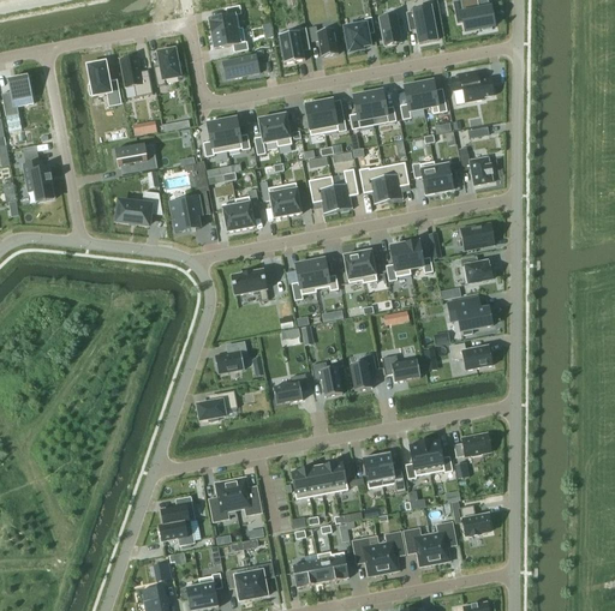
[(461,0),(464,11),(461,12),(465,29),(482,25),(483,28),(493,27),(491,24),(495,23),(491,5),(479,7),(478,0),(461,0)]
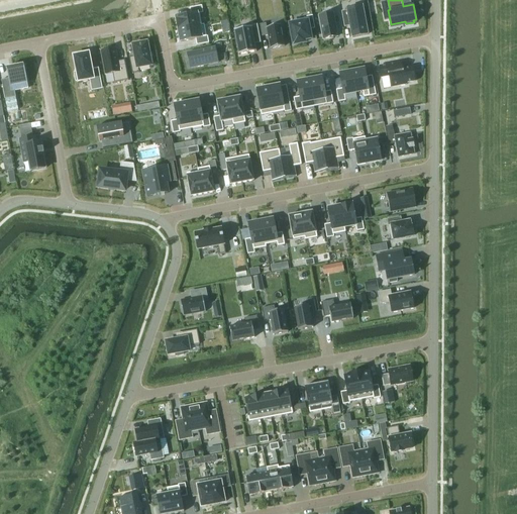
[(191,11),(176,14),(179,26),(202,22),(200,10),(203,10),(202,3),(190,5),(191,11)]
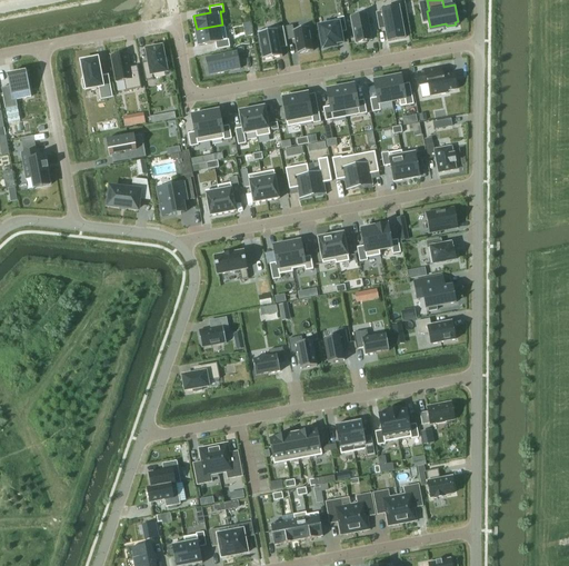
[(383,8),(377,9),(380,25),(387,23),(389,38),(406,35),(402,18),(403,18),(401,7),(400,7),(400,3),(383,7),(383,8)]
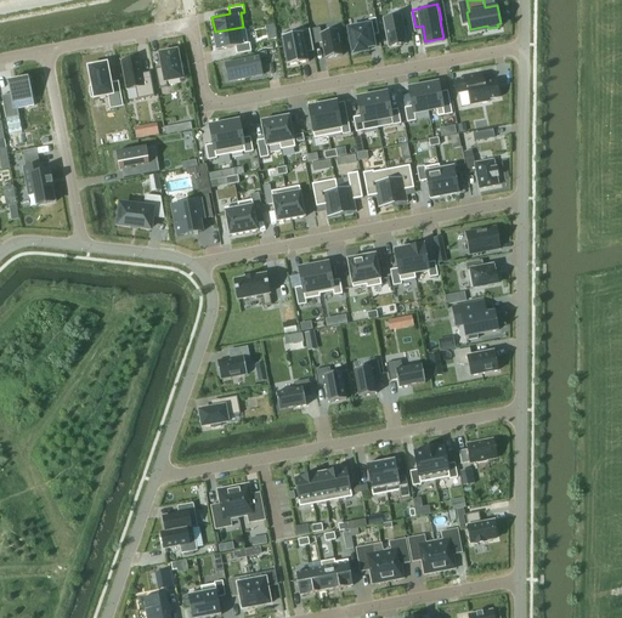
[(401,12),(383,16),(389,44),(406,40),(401,12)]
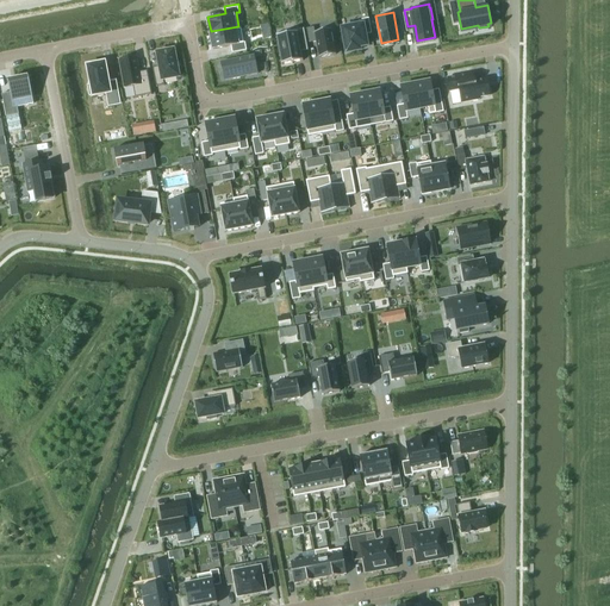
[(342,25),(347,49),(360,47),(359,44),(367,42),(365,31),(372,30),(368,16),(361,17),(362,22),(342,25)]
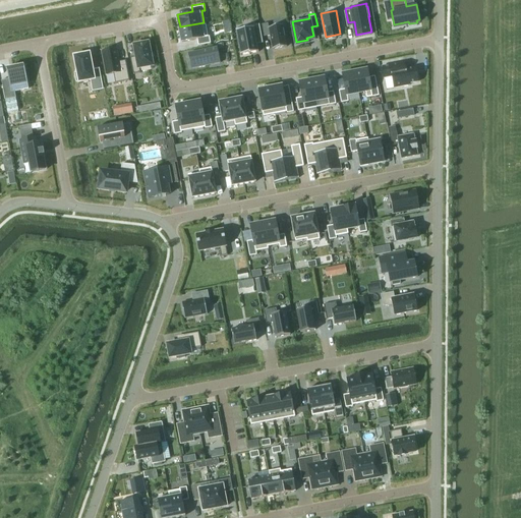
[(268,20),(262,21),(264,34),(270,33),(273,47),(287,44),(283,22),(269,25),(268,20)]
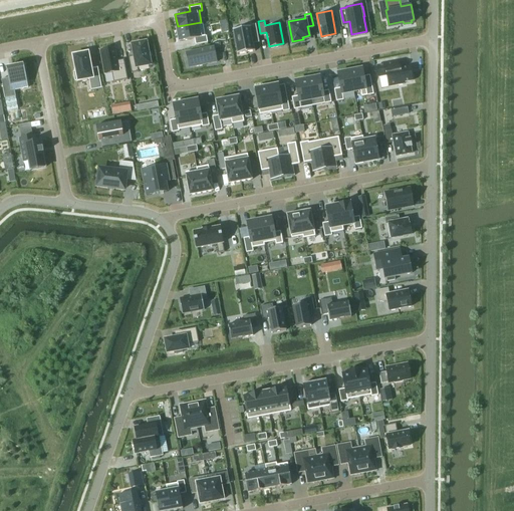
[(201,22),(178,26),(180,39),(195,36),(196,42),(208,40),(206,33),(205,33),(203,21),(201,22)]
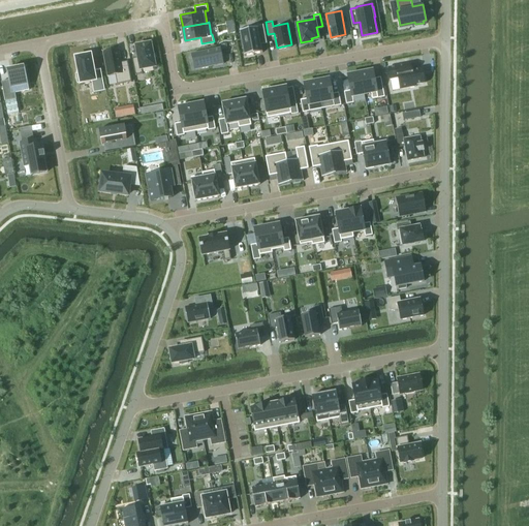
[(263,22),(239,27),(244,54),(262,50),(260,39),(266,38),(263,22)]
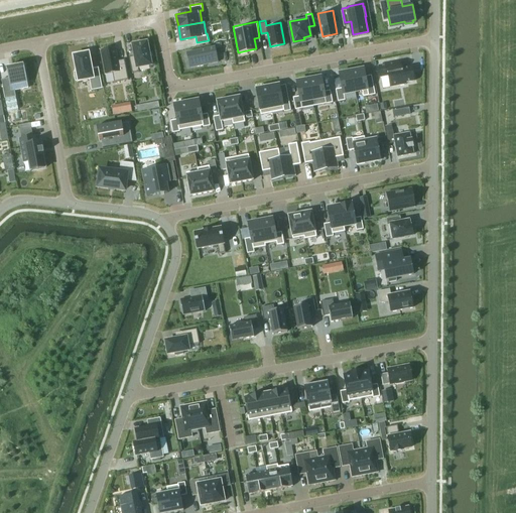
[(151,62),(146,39),(132,42),(135,53),(129,54),(132,71),(139,70),(138,65),(151,62)]
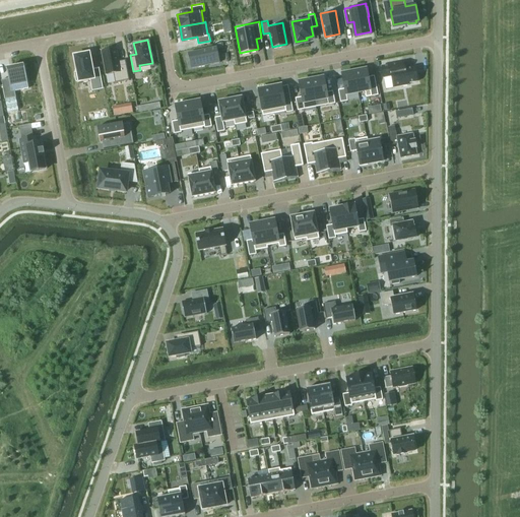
[(216,45),(188,51),(191,62),(211,57),(211,62),(219,60),(216,45)]
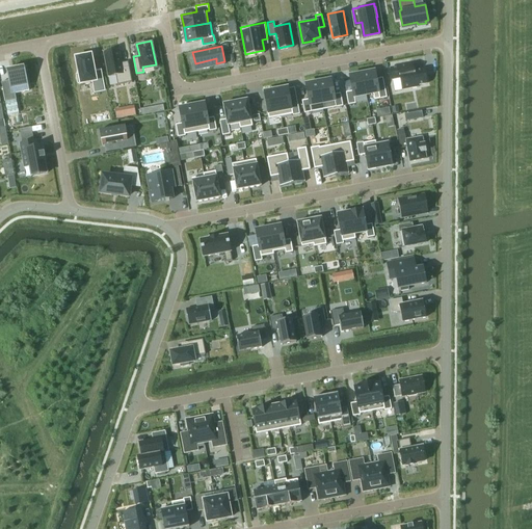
[(118,47),(104,49),(108,74),(116,73),(117,82),(132,79),(128,59),(122,60),(118,47)]
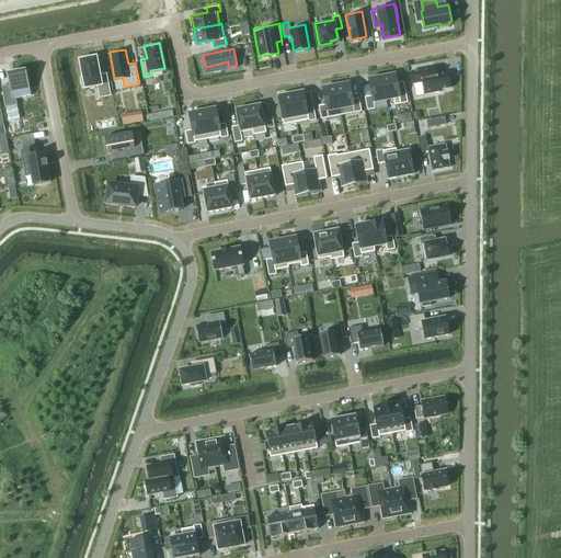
[(95,55),(79,58),(82,72),(80,72),(82,86),(98,83),(100,94),(110,92),(106,72),(100,73),(95,55)]
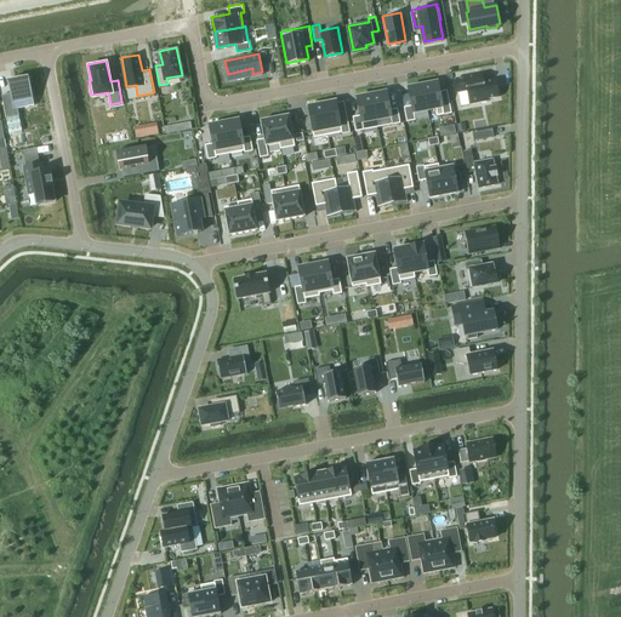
[(488,97),(499,95),(495,76),(479,80),(478,72),(455,76),(459,90),(467,89),(469,102),(488,98),(488,97)]
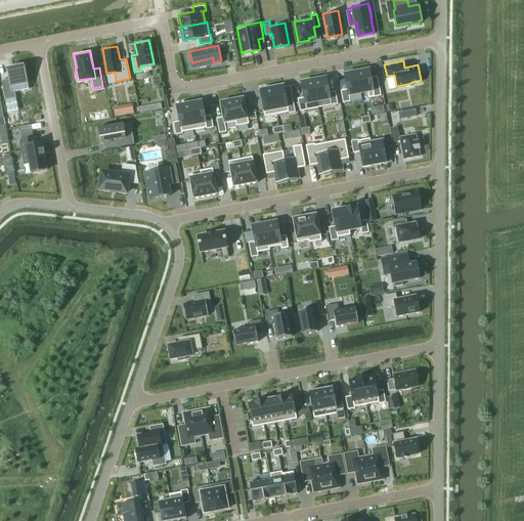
[(8,77),(1,78),(7,111),(18,109),(16,95),(13,84),(28,81),(25,63),(6,67),(8,77)]
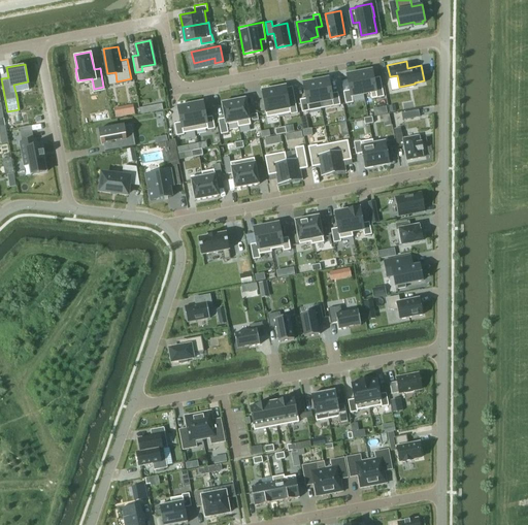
[(372,68),(360,70),(364,92),(370,90),(371,96),(384,94),(382,81),(375,83),(372,68)]
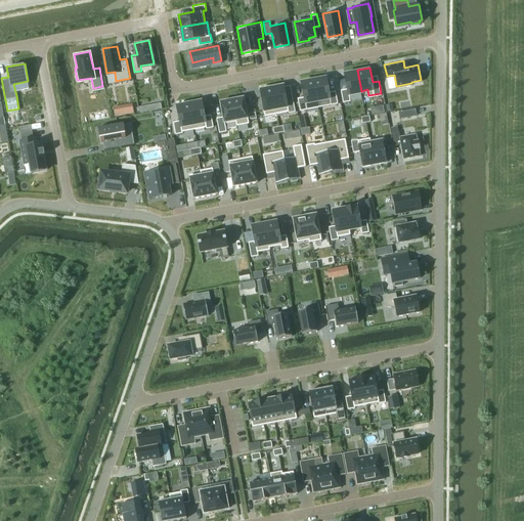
[(347,87),(341,88),(343,100),(350,99),(349,93),(361,91),(357,70),(344,72),(347,87)]
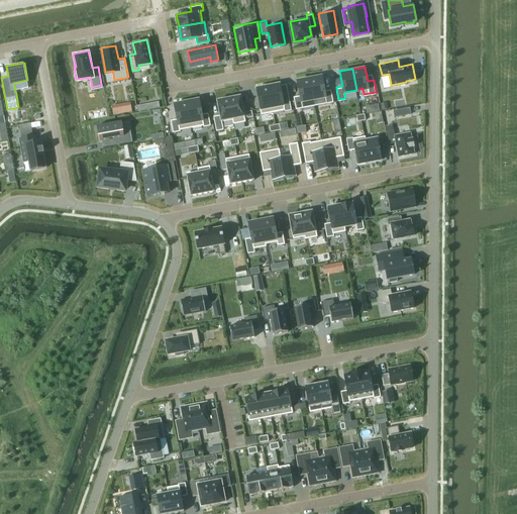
[(322,75),(309,77),(314,104),(333,100),(331,88),(324,89),(322,75)]
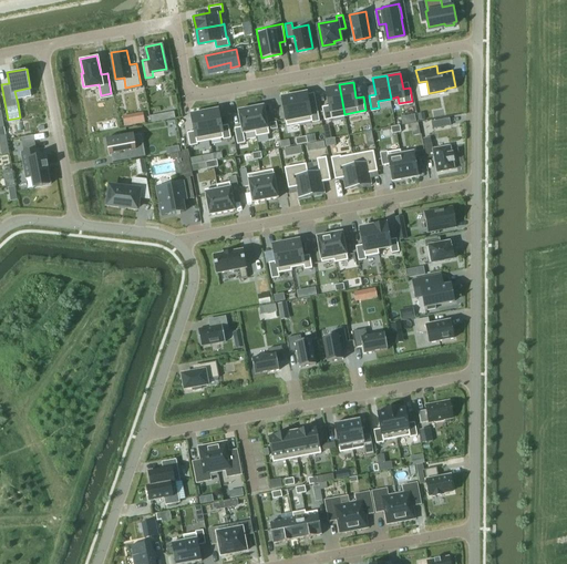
[(339,84),(326,86),(329,103),(322,104),(325,118),(344,114),(339,84)]
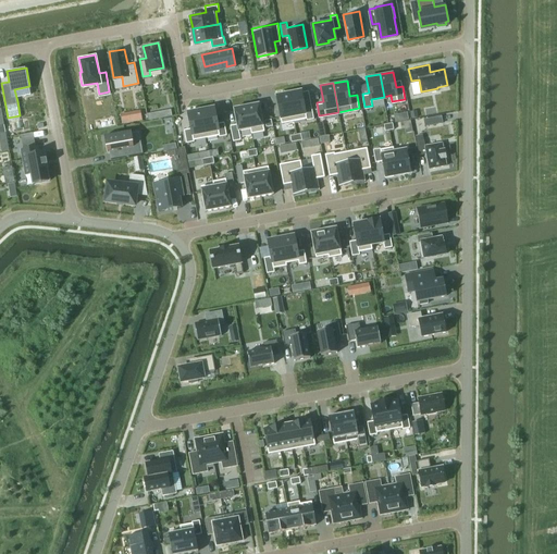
[(305,105),(301,88),(288,91),(294,119),(307,117),(307,118),(313,117),(311,103),(305,105)]
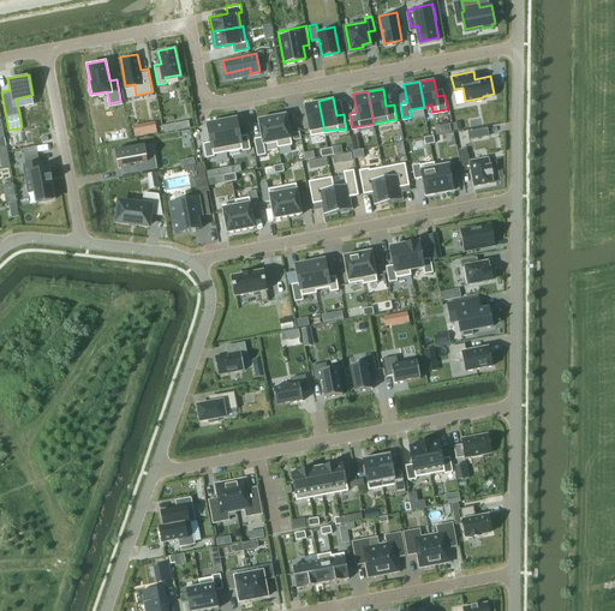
[(318,101),(305,103),(311,133),(324,131),(318,101)]
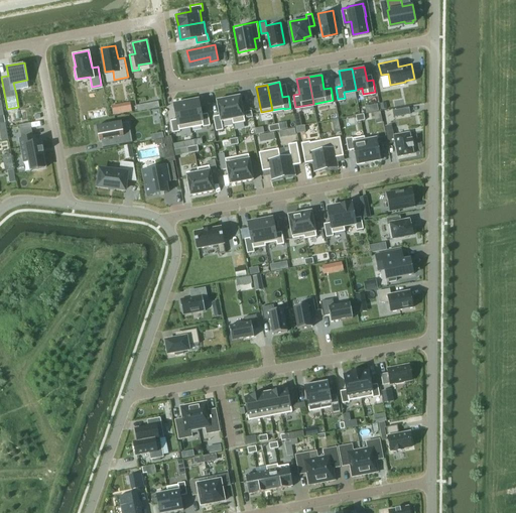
[(240,94),(228,96),(232,117),(233,122),(245,119),(240,94)]
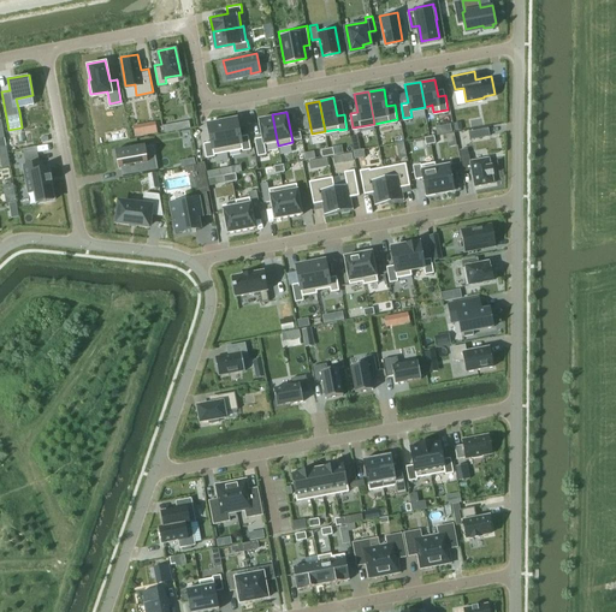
[(262,135),(254,136),(258,154),(266,152),(264,142),(277,140),(272,114),(259,117),(262,135)]
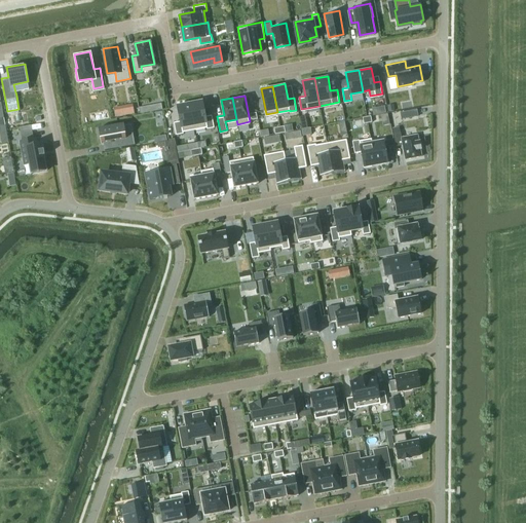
[(160,99),(139,104),(140,110),(161,105),(160,99)]
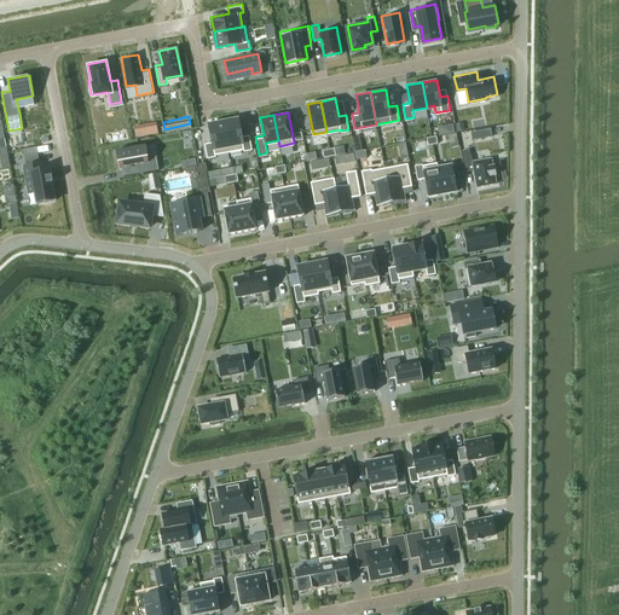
[(242,134),(238,117),(224,120),(230,151),(243,148),(243,149),(252,148),(249,133),(242,134)]
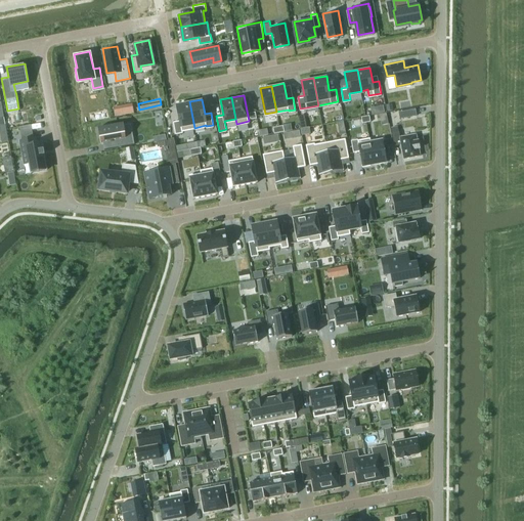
[(189,101),(177,103),(179,119),(173,120),(175,132),(182,131),(182,130),(194,128),(189,101)]
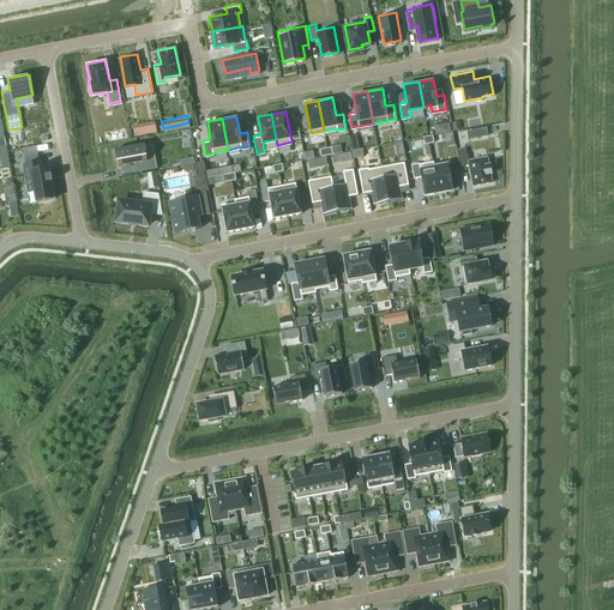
[(113,137),(127,134),(125,125),(110,127),(113,137)]
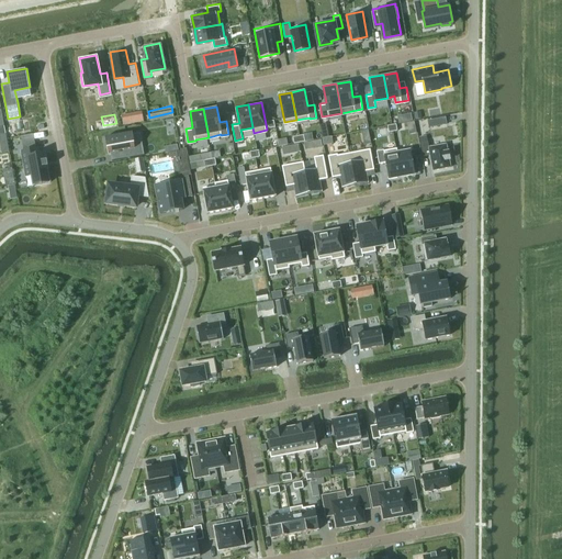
[(125,131),(99,135),(102,152),(109,151),(111,158),(136,154),(134,142),(127,143),(125,131)]
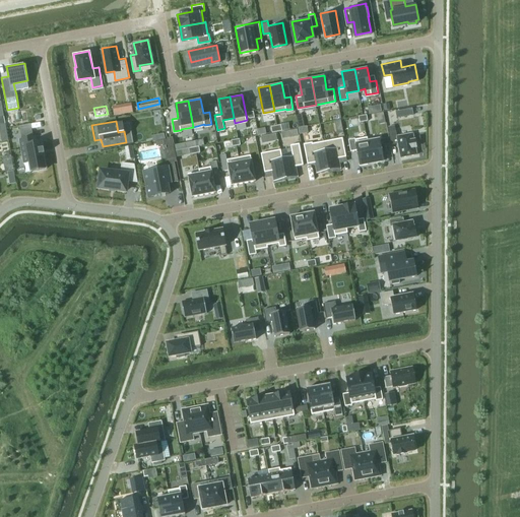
[(397,141),(400,155),(416,152),(415,145),(414,137),(413,137),(412,131),(397,134),(396,129),(389,130),(391,142),(397,141)]
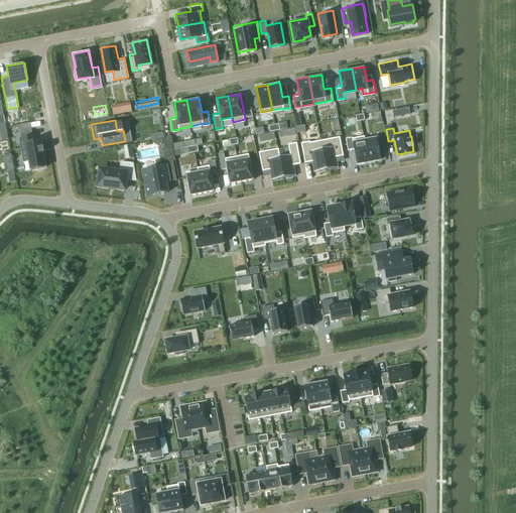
[(34,134),(19,137),(24,159),(29,158),(30,168),(45,165),(42,150),(43,150),(42,145),(41,145),(40,139),(35,140),(34,134)]
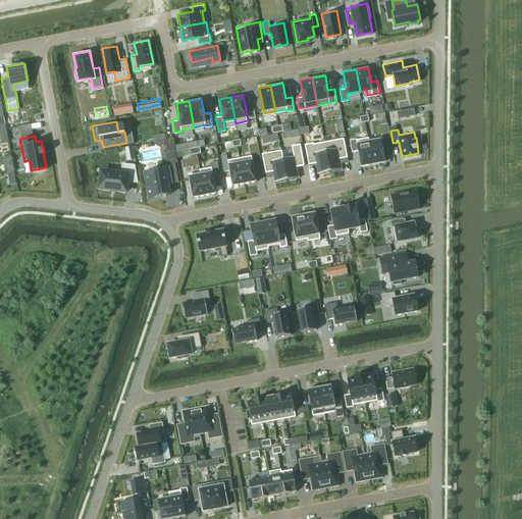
[(348,155),(344,136),(324,140),(330,169),(343,167),(343,166),(342,166),(340,157),(348,155)]
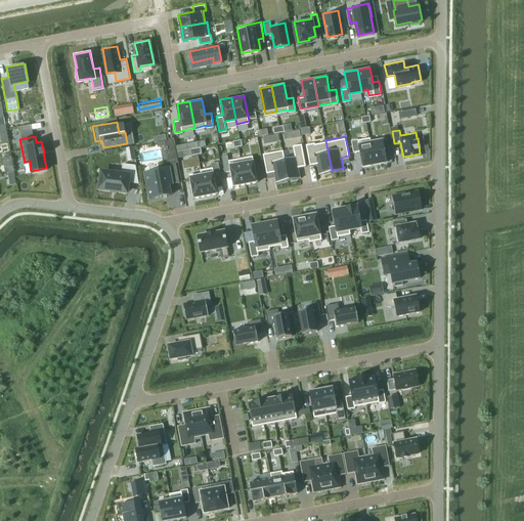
[(357,137),(351,138),(353,150),(359,149),(362,164),(375,162),(370,140),(369,136),(358,138),(357,137)]
